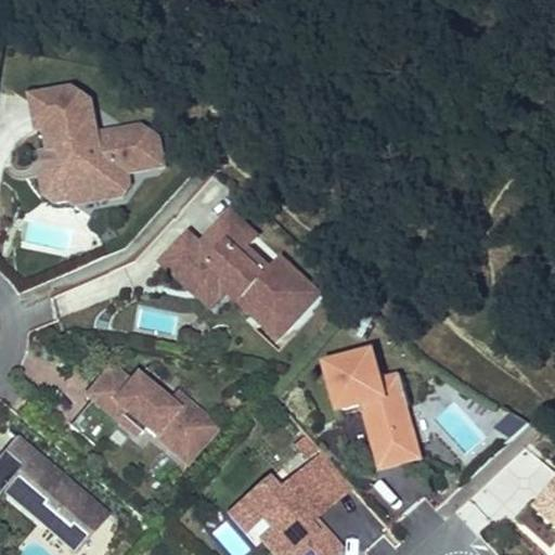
[(129,172),(166,165),(160,138),(143,126),(100,134),(93,102),(74,90),(33,98),(41,137),(48,136),(52,153),(62,151),(64,160),(53,163),(51,164),(43,175),(48,196),(59,203),(71,201),(78,191),(94,188),(112,198),(124,196),(132,185),(129,172)]
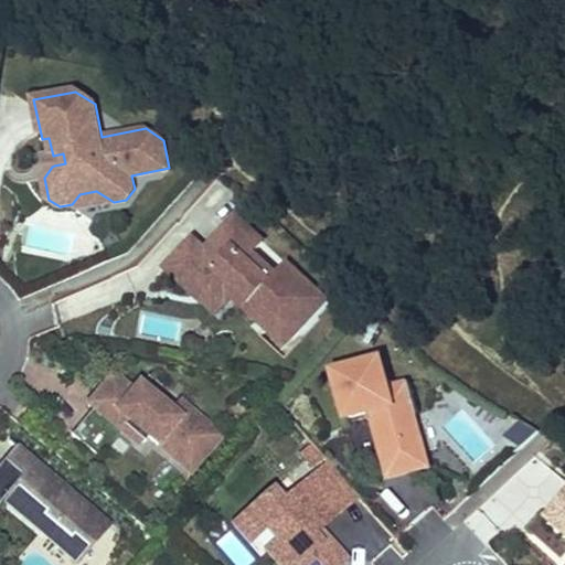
[(65,163),(63,153),(53,156),(54,166),(65,163)]
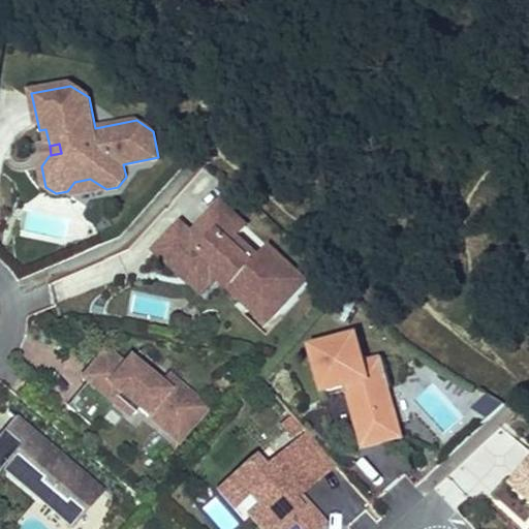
[(106,189),(90,179),(74,182),(67,191),(68,196),(106,189)]
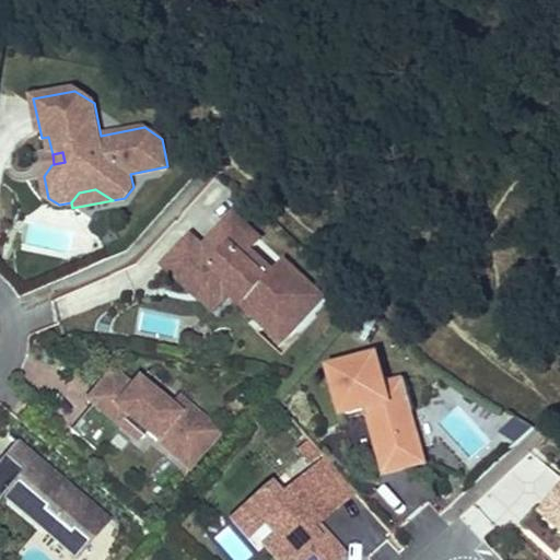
[(325,295),(284,259),(273,271),(251,251),(261,238),(234,213),(211,240),(216,243),(209,251),(205,246),(193,235),(164,265),(191,290),(203,278),(225,299),(235,289),(248,301),(244,305),(283,341),(325,295)]
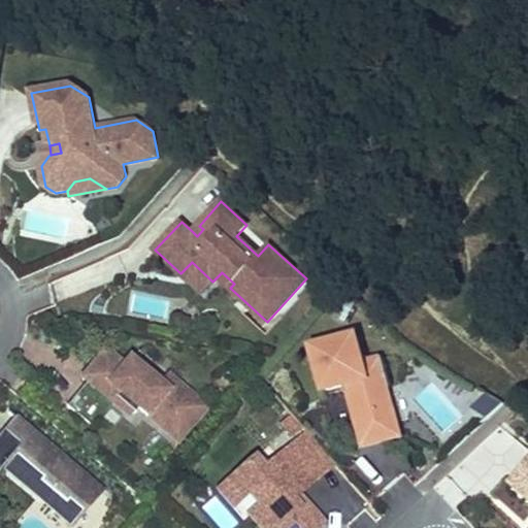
[(197,236),(203,229),(199,226),(193,232),(197,236)]
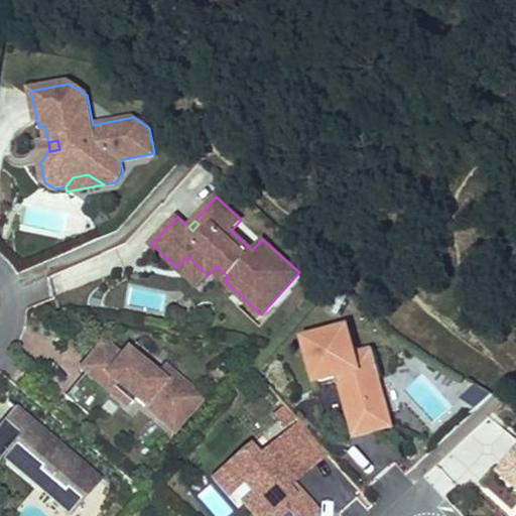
[(208,275),(187,256),(176,267),(198,286),(208,275)]
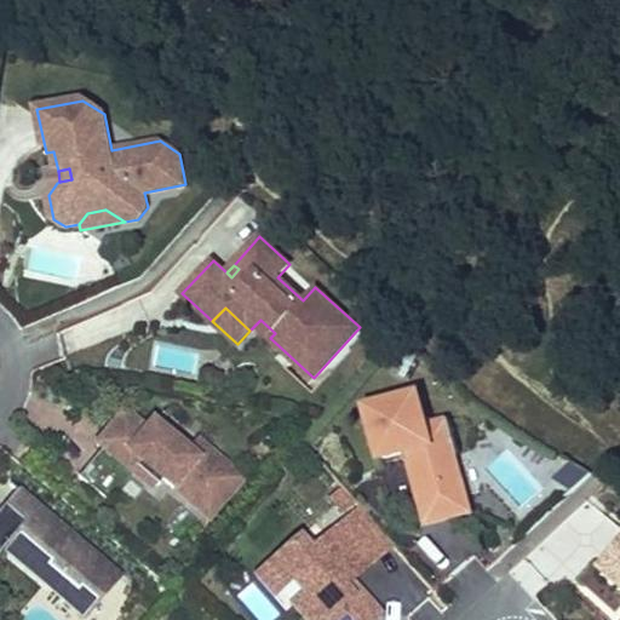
[(431,386),(382,396),(392,446),(414,442),(417,449),(424,448),(437,511),(474,504),(465,468),(454,470),(451,449),(461,447),(469,446),(463,413),(438,418),(431,386)]
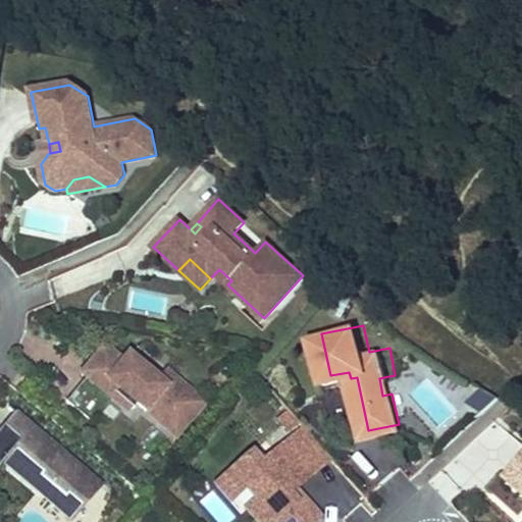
[(174,440),(206,401),(166,368),(159,377),(129,354),(125,361),(106,345),(91,363),(95,367),(67,401),(93,422),(110,401),(136,422),(142,414),(174,440)]
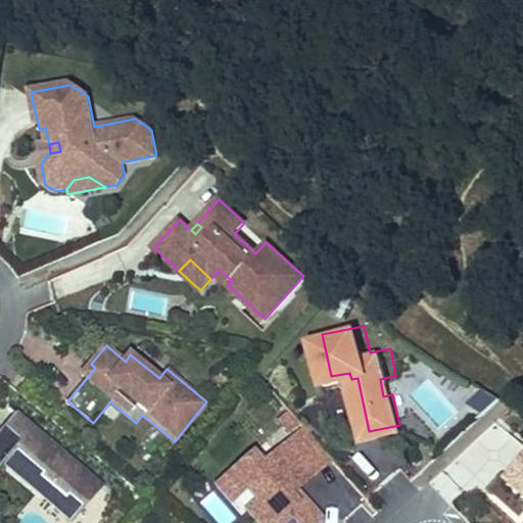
[(383,396),(392,394),(389,377),(380,379),(383,396)]
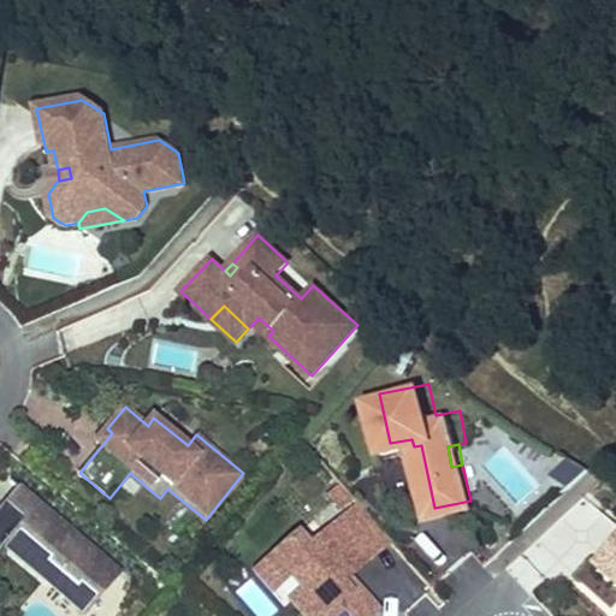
[(31,496),(19,486),(6,501),(19,511),(31,496)]
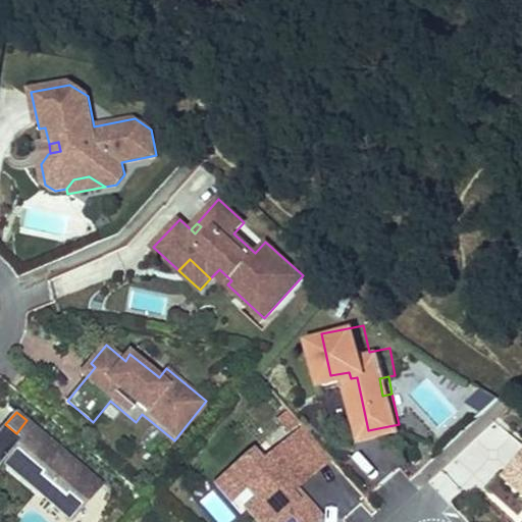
[(102,483),(27,420),(16,433),(5,424),(0,430),(0,465),(4,461),(19,473),(29,463),(54,484),(45,494),(73,518),(102,483)]
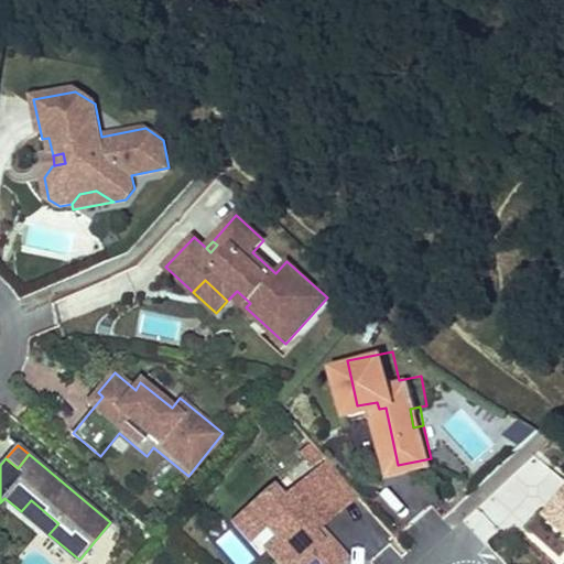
[(466,524),(496,553),(563,484),(533,454),(466,524)]
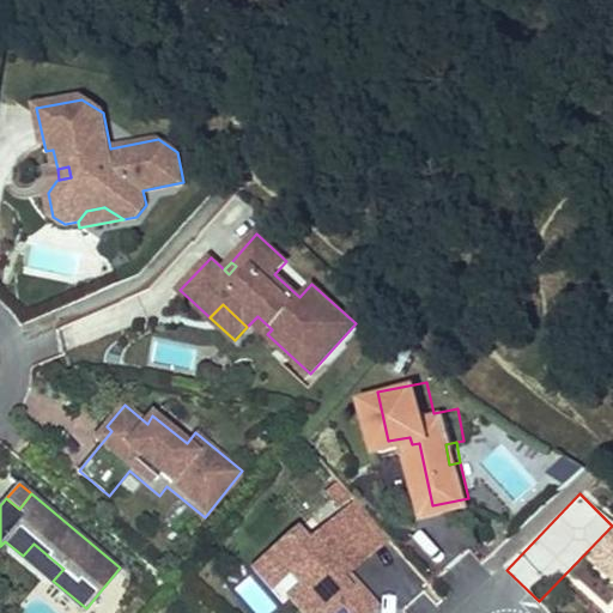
[(358,502),(340,519),(372,554),(390,539),(358,502)]
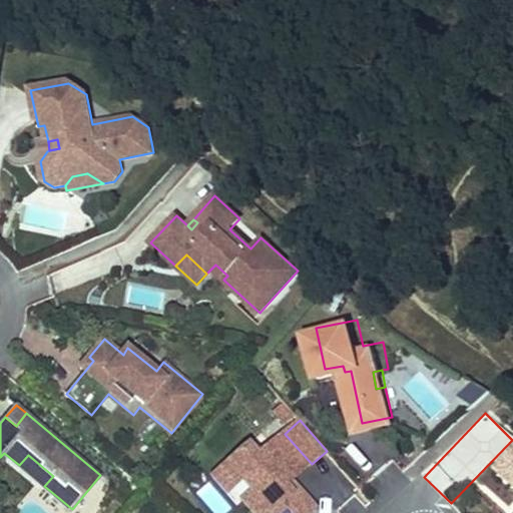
[(312,464),(285,434),(259,457),(249,447),(228,465),(242,482),(252,493),(242,501),(252,512),(313,512),(317,510),(299,490),(294,495),(287,487),(292,482),(312,464)]
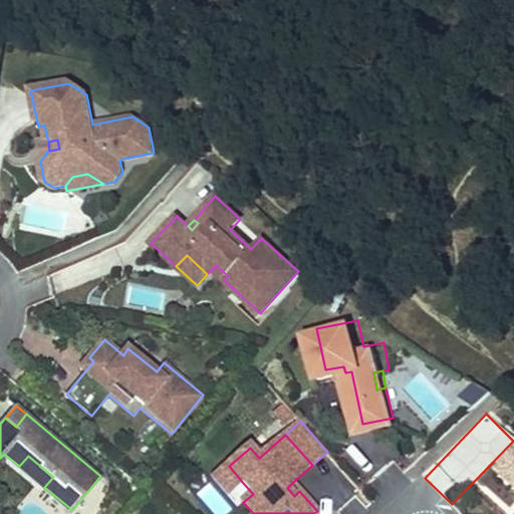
[(513,448),(492,469),(513,492),(513,448)]
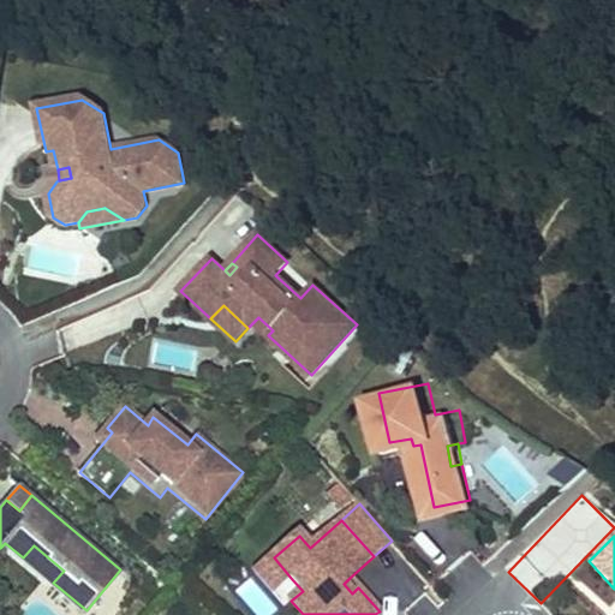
[(64,571),(34,545),(23,557),(53,583),(64,571)]
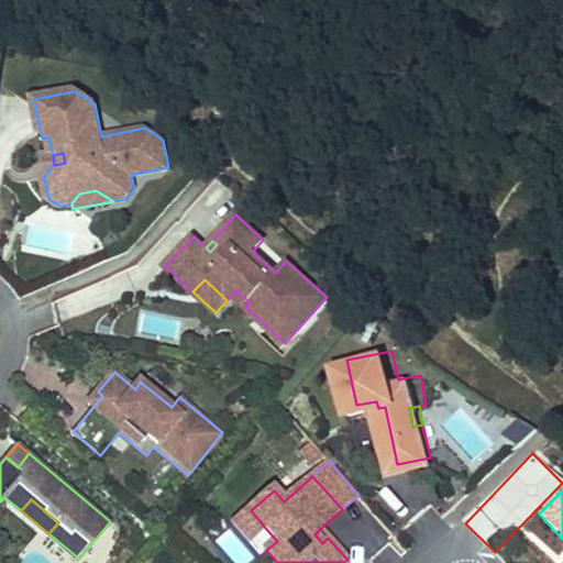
[(266,529),(251,510),(234,526),(250,543),(266,529)]
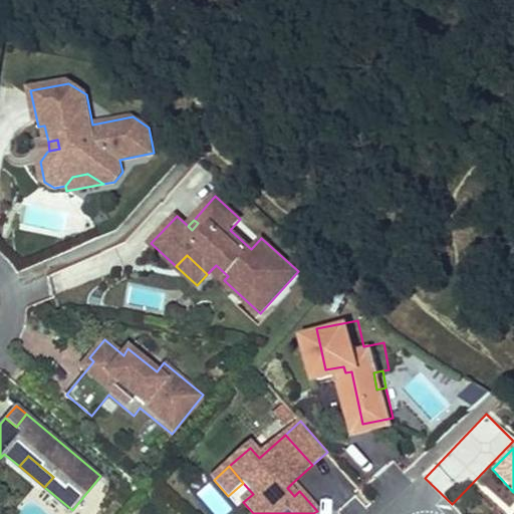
[(294,496),(299,491),(292,483),(287,488),(294,496)]
